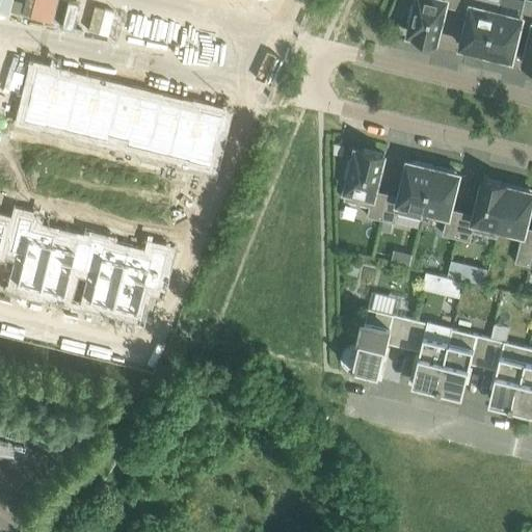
[(445,5),(457,8),(459,0),(417,0),(417,4),(413,3),(408,20),(413,21),(409,33),(415,34),(415,36),(436,42),(441,25),(443,15),(445,5)]
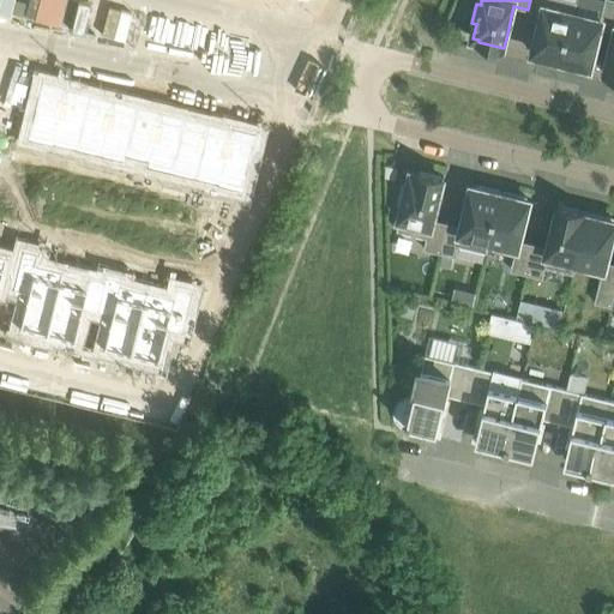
[(536,56),(563,62),(575,13),(577,1),(570,0),(530,0),(528,10),(542,13),(540,24),(539,24),(536,35),(537,35),(533,53),(537,54),(536,56)]
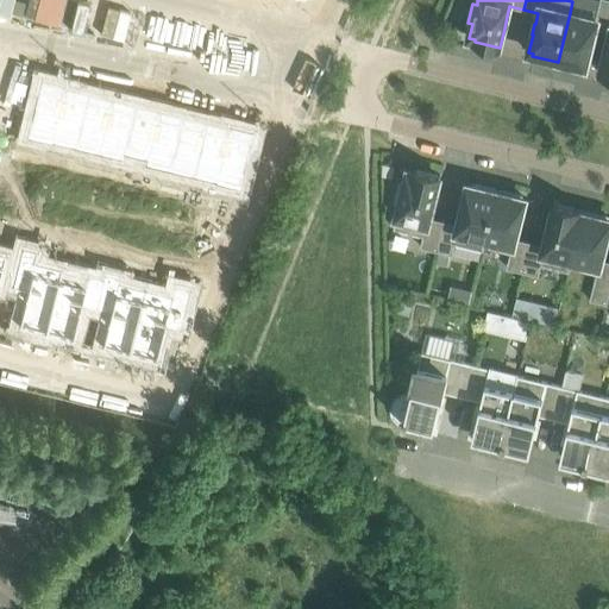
[(570,13),(558,62),(581,68),(581,66),(585,67),(590,49),(594,38),(592,38),(596,27),(608,30),(608,0),(600,0),(596,19),(570,13)]
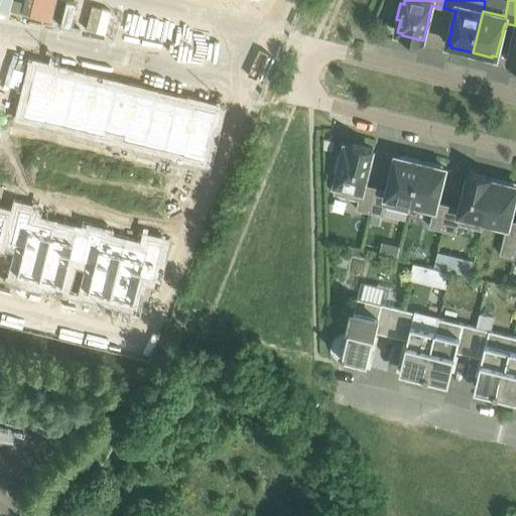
[(33,66),(21,115),(43,120),(43,119),(54,73),(55,73),(55,72),(33,66)]
